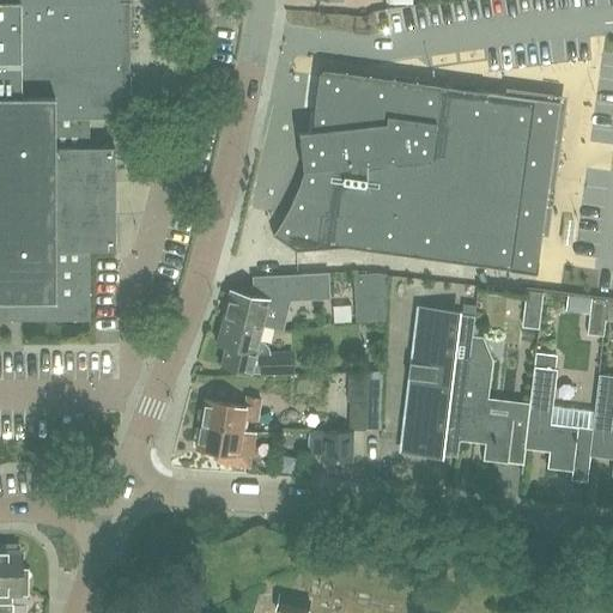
[(0,0),(0,320),(89,321),(89,250),(114,250),(114,147),(89,147),(89,119),(129,119),(129,2),(126,2),(126,0),(0,0)]
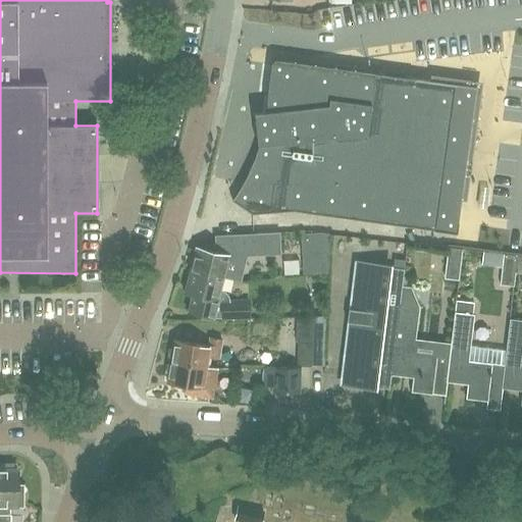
[(456,233),(476,86),(277,59),(273,60),(271,63),(266,93),(266,98),(266,103),(265,109),(265,114),(264,120),(263,125),(262,131),(261,137),(259,142),(258,147),(256,153),(254,158),(252,163),(250,168),(248,173),(245,178),(243,183),(240,188),(237,193),(231,200),(251,213),(293,211),(456,233)]
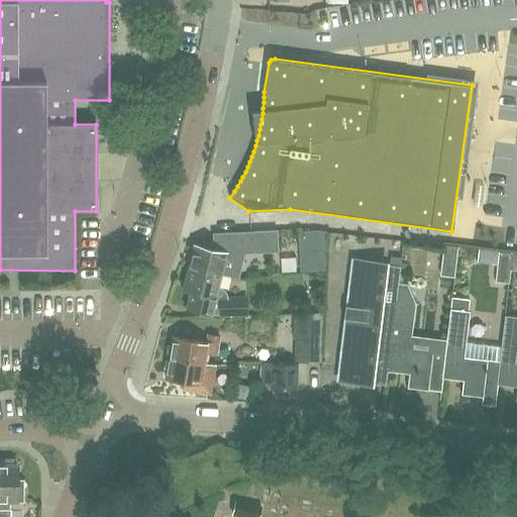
[(278,252),(278,231),(248,232),(248,233),(250,233),(251,243),(205,244),(204,247),(195,244),(189,267),(221,275),(221,276),(238,280),(244,253),(278,252)]
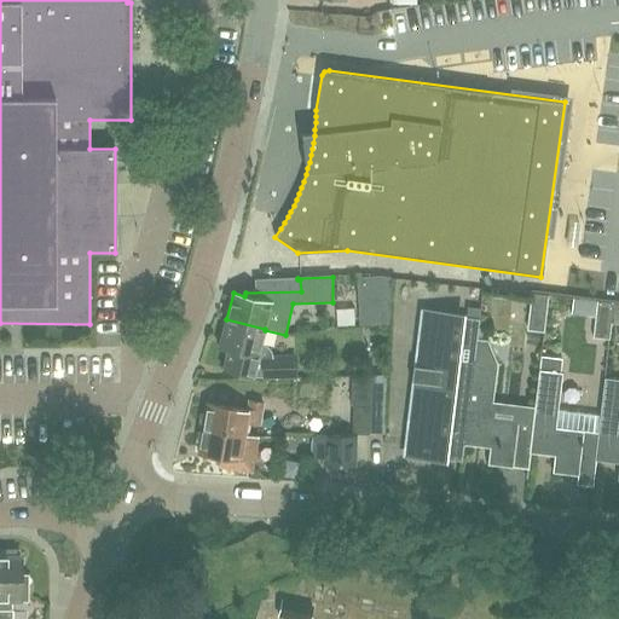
[(544,331),(545,320),(548,296),(531,294),(527,329),(544,331)]
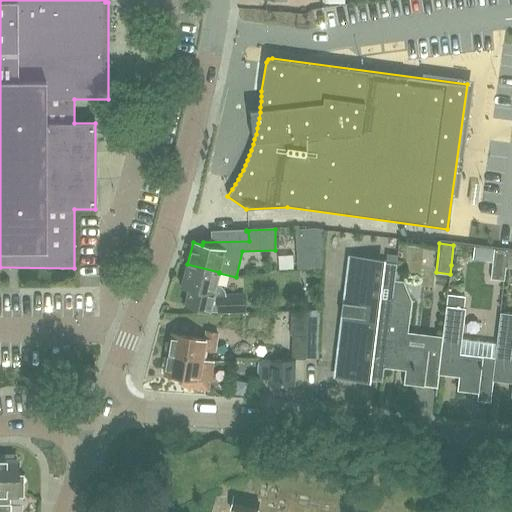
[(506,268),(508,251),(494,249),(490,279),(503,280),(505,268),(506,268)]
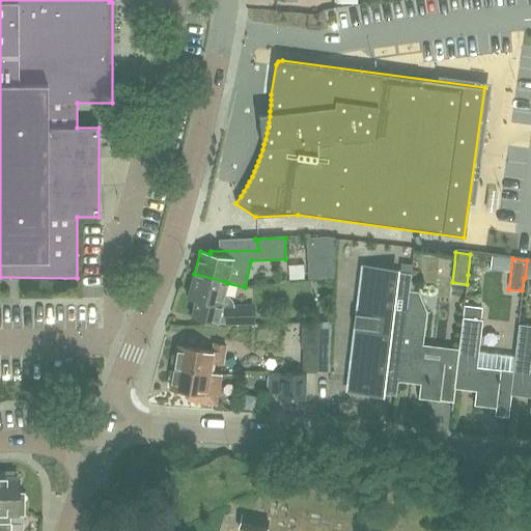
[(304,276),(330,276),(330,261),(304,262),(304,276)]
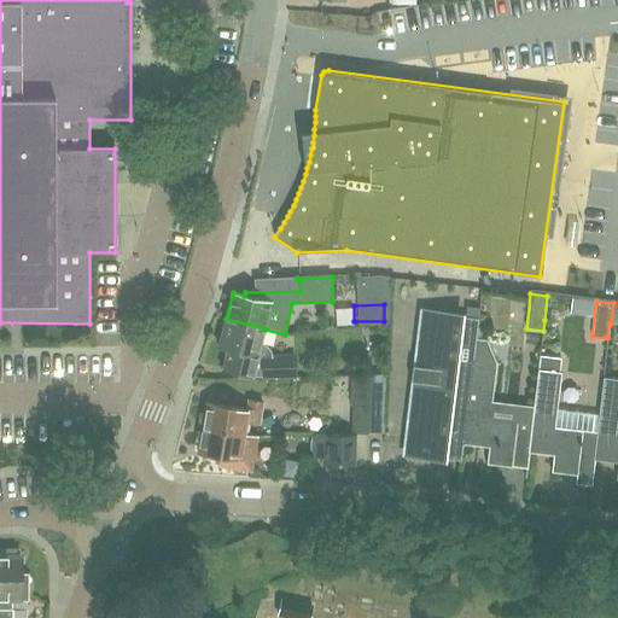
[(464,443),(476,338),(478,319),(454,315),(444,314),(435,314),(431,343),(419,438),(420,443),(419,448),(418,455),(443,458),(461,460),(464,443)]
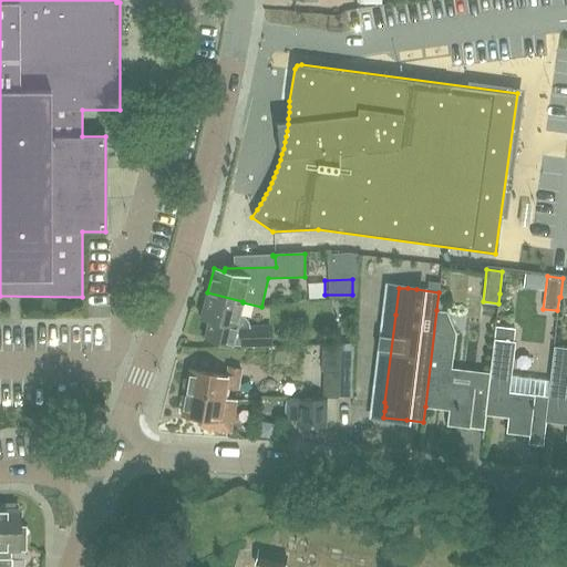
[(202,319),(209,321),(205,340),(215,342),(232,346),(241,346),(272,344),(271,327),(250,328),(250,326),(248,322),(246,318),(243,316),(239,315),(243,302),(243,301),(207,292),(202,319)]
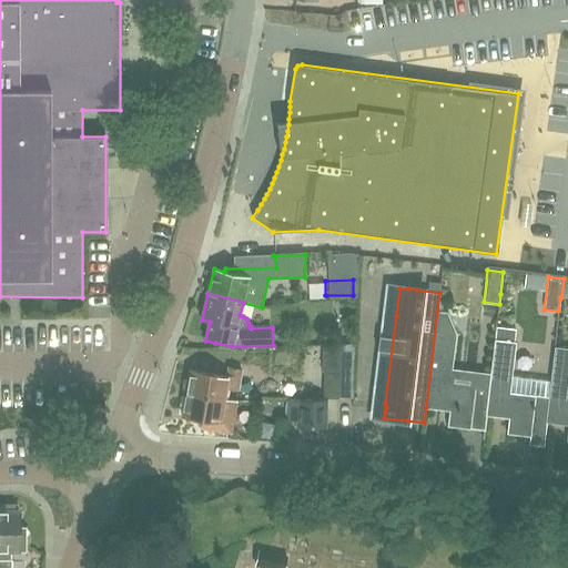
[(437,311),(426,407),(448,411),(447,425),(470,428),(475,388),(449,386),(450,383),(456,334),(447,313),(437,311)]
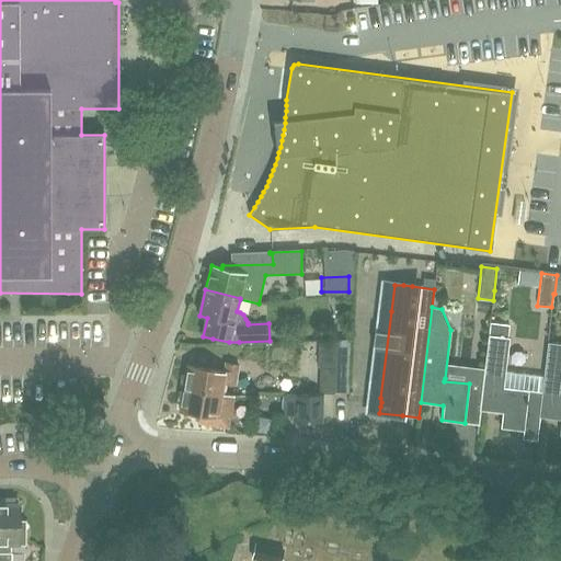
[(490,334),(507,336),(510,325),(491,323),(490,334)]
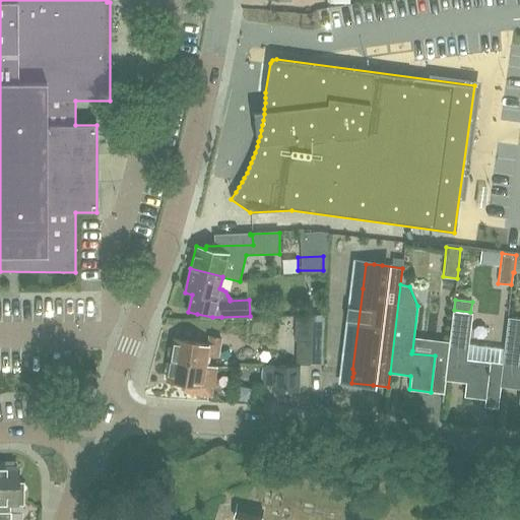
[(485,398),(491,363),(492,347),(469,345),(473,312),(470,312),(454,310),(445,379),(466,382),(465,396),(485,398)]
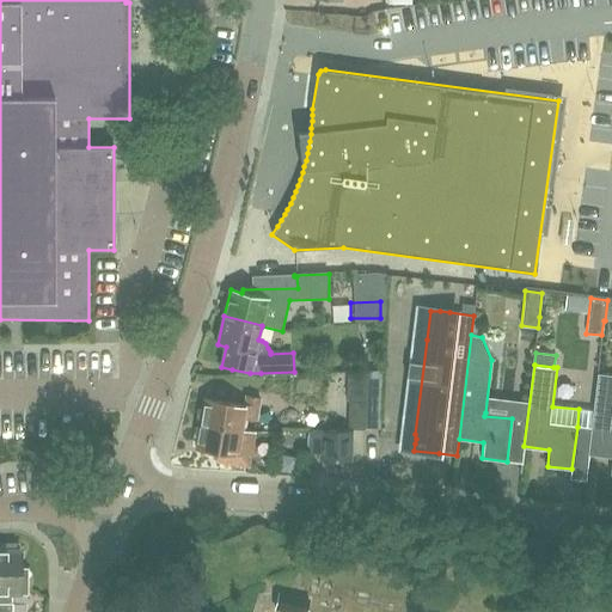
[(611,374),(598,373),(593,411),(579,409),(577,427),(592,428),(588,454),(611,457),(611,467),(611,475),(611,473),(611,374)]
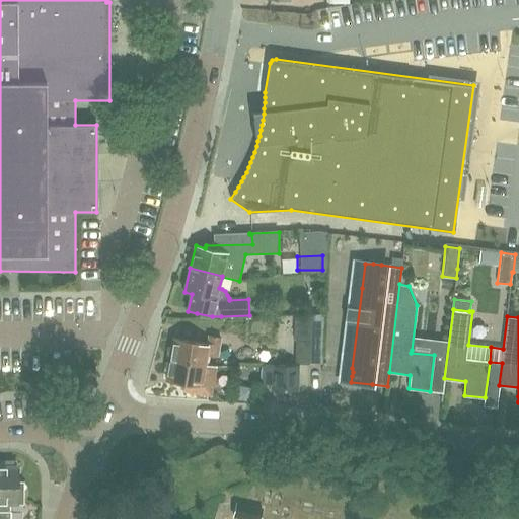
[(218,356),(220,338),(209,336),(208,344),(174,338),(170,359),(206,365),(207,355),(218,356)]
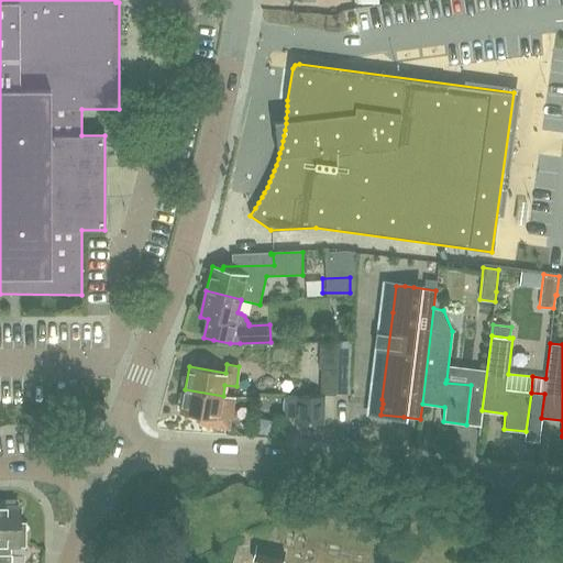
[(229,429),(232,409),(234,398),(223,396),(185,389),(181,415),(218,420),(217,427),(229,429)]
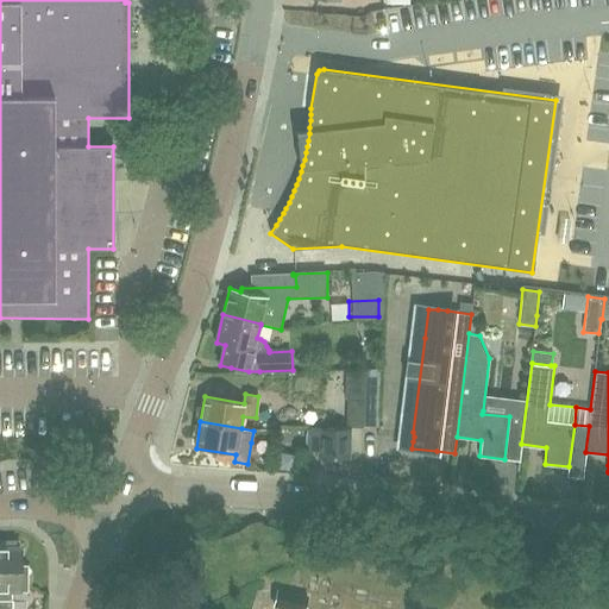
[(350,458),(351,428),(346,428),(307,428),(306,450),(318,451),(316,457),(350,458)]
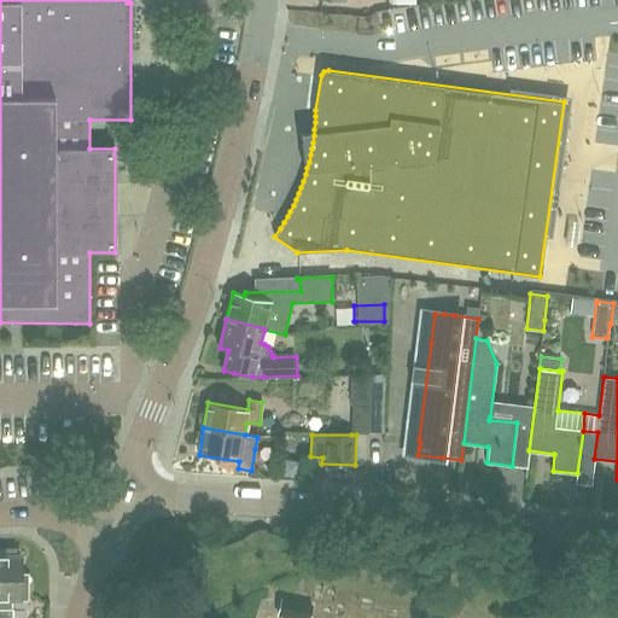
[(0,617),(12,617),(12,599),(19,599),(28,599),(28,573),(19,573),(19,554),(16,554),(16,551),(0,549),(0,617)]
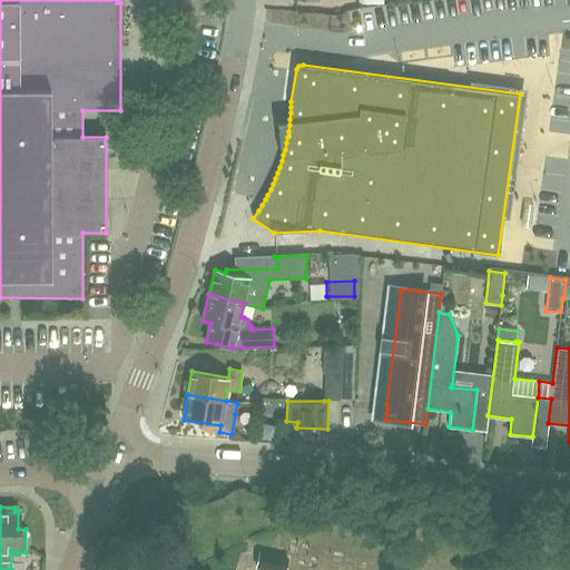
[(264,569),(285,569),(288,558),(259,552),(256,568),(264,569)]
